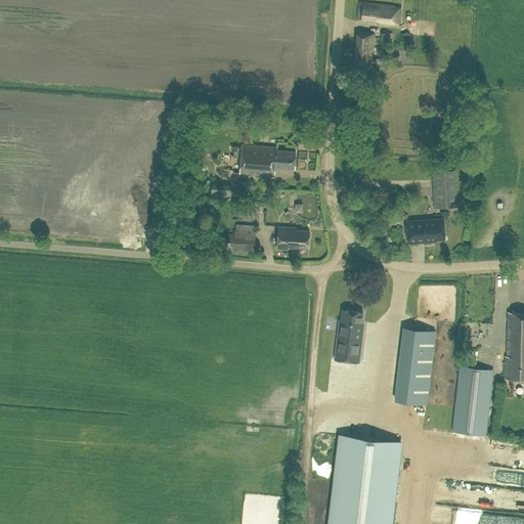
[(393,5),(357,1),(356,20),(391,24),(392,22),(399,23),(400,8),(393,7),(393,5)]
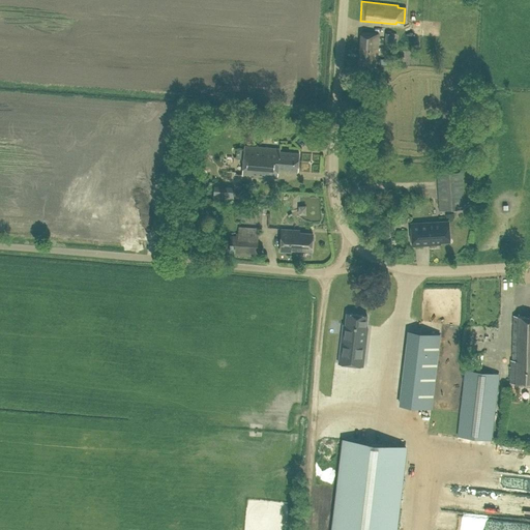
[(441,35),(442,25),(425,23),(424,34),(441,35)]
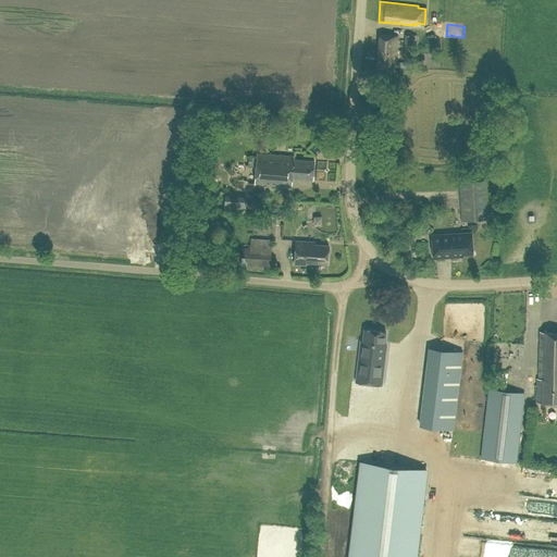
[(397,35),(380,34),(378,65),(395,66),(397,35)]
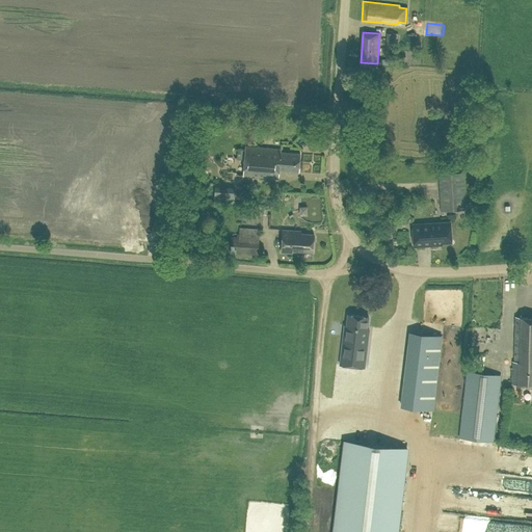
[(397,33),(387,33),(386,48),(396,49),(397,33)]
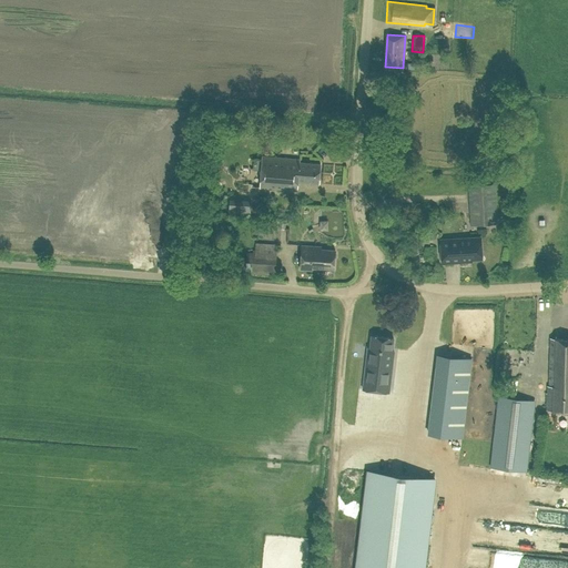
[(300,159),(262,155),(262,160),(253,159),(253,170),(261,170),(260,188),(297,190),(298,181),(318,183),(321,163),(300,161),(300,159)]
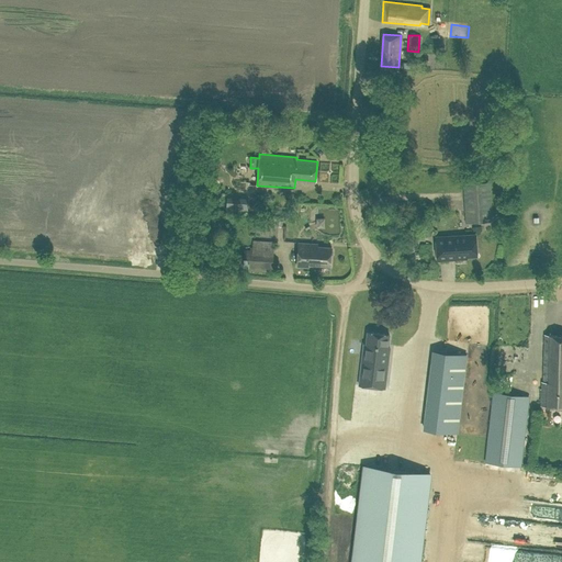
[(493,222),(490,181),(463,183),(465,223),(493,222)]
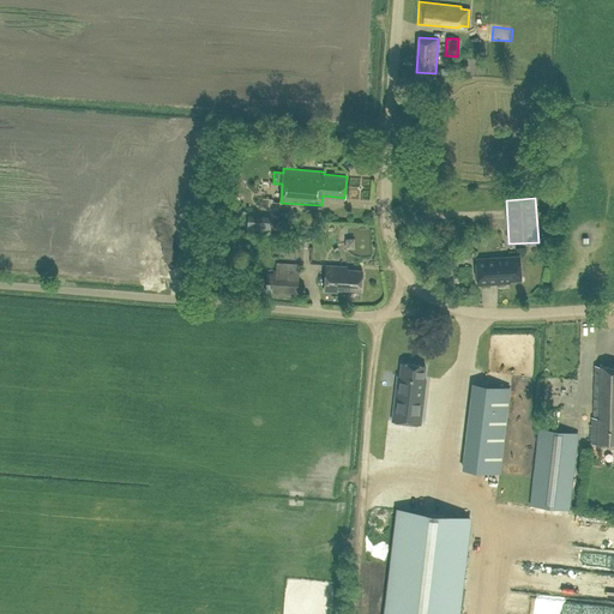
[(521,278),(519,256),(476,259),(477,283),(505,282),(505,280),(521,278)]
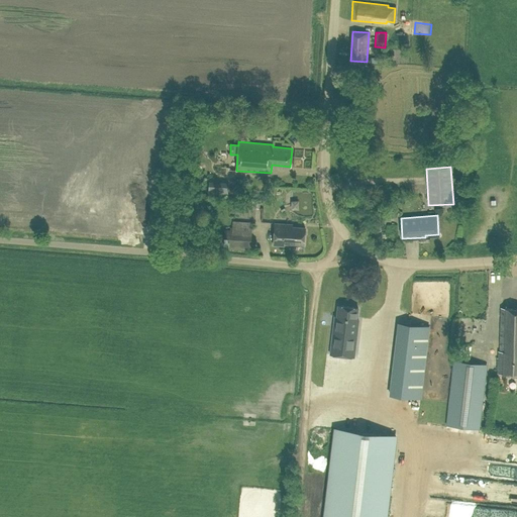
[(252,222),(232,221),(232,230),(224,230),(223,246),(250,247),(252,222)]
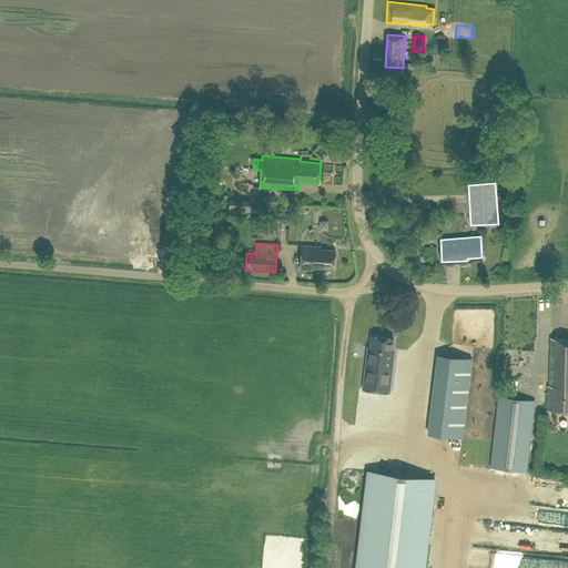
[(315,245),(302,245),(301,269),(320,270),(320,267),(334,269),(334,257),(336,256),(336,253),(335,252),(335,250),(321,249),(321,247),(315,247),(315,245)]
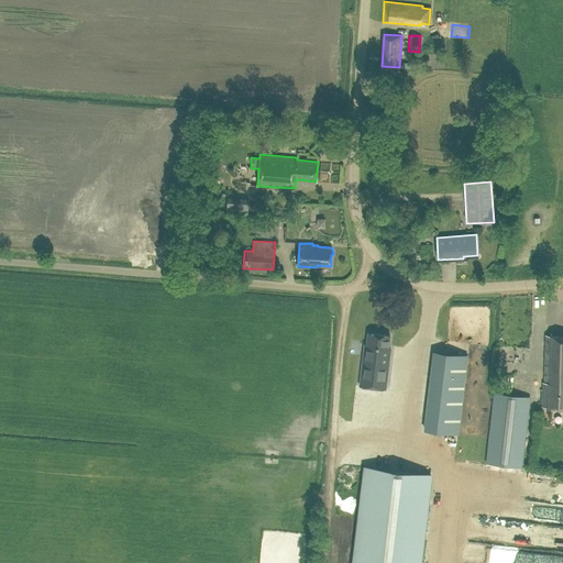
[(388,348),(390,334),(368,332),(366,344),(364,344),(360,386),(386,388),(390,348),(388,348)]
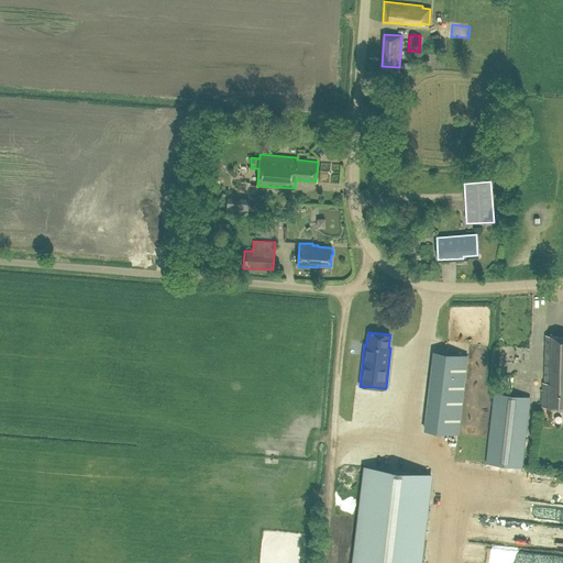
[(562,335),(545,335),(543,383),(542,383),(542,389),(541,389),(541,406),(562,407),(562,335)]
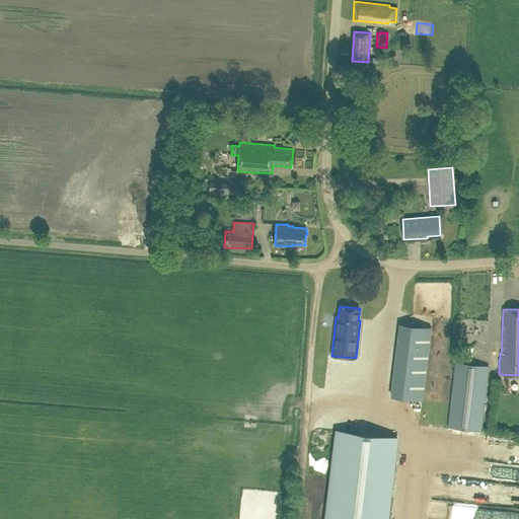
[(431,326),(399,323),(391,395),(423,399),(431,326)]
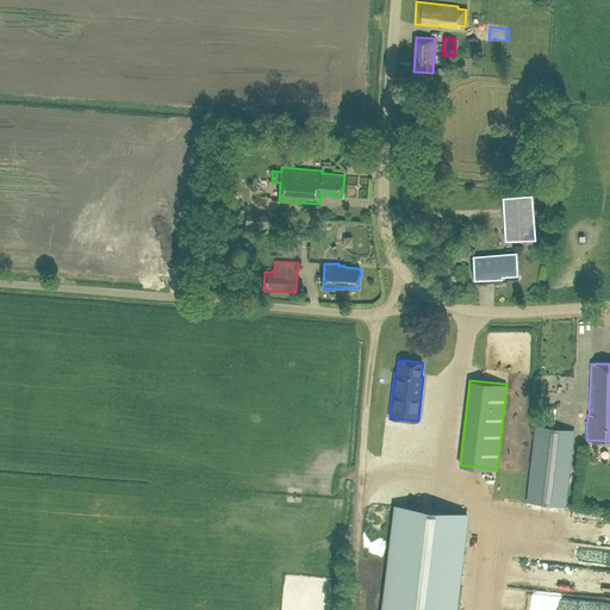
[(573,430),(536,425),(527,502),(565,505),(573,430)]
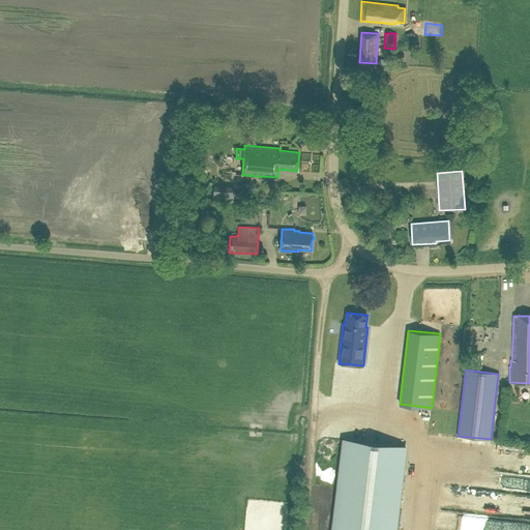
[(396,529),(407,447),(342,439),(330,529),(396,529)]
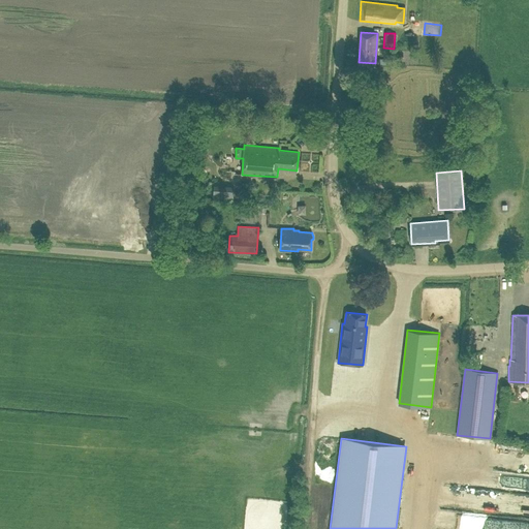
[(425,444),(414,444),(414,456),(425,456),(425,444)]
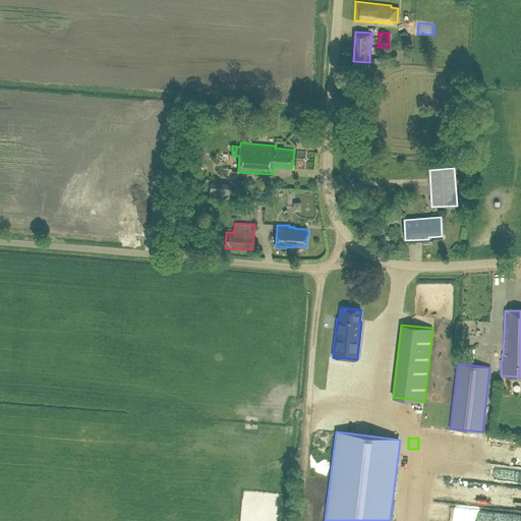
[(489,455),(503,458),(505,451),(490,449),(489,455)]
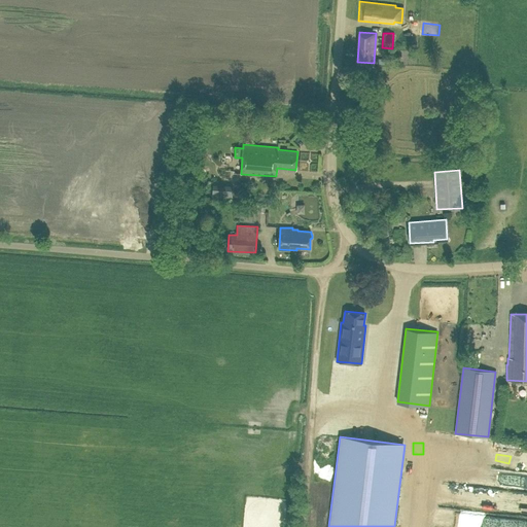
[(476,489),(478,475),(463,471),(460,487),(476,489)]
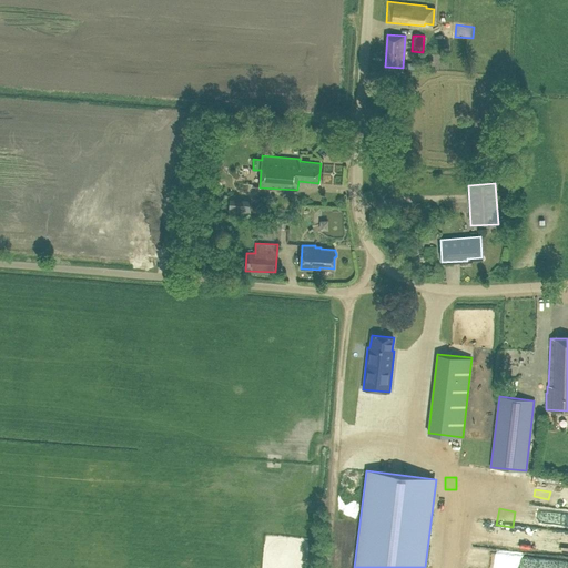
[(485,551),(487,537),(479,536),(478,550),(485,551)]
